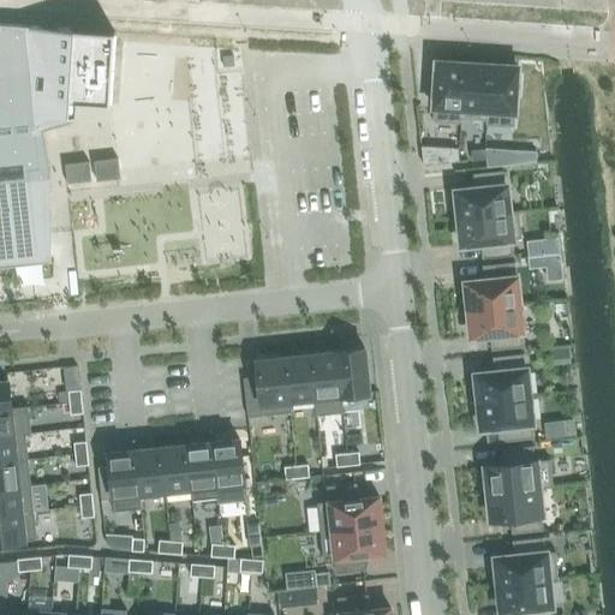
[(115,31),(0,24),(0,264),(52,260),(37,126),(49,119),(77,115),(77,114),(78,102),(82,103),(111,105),(115,31)]
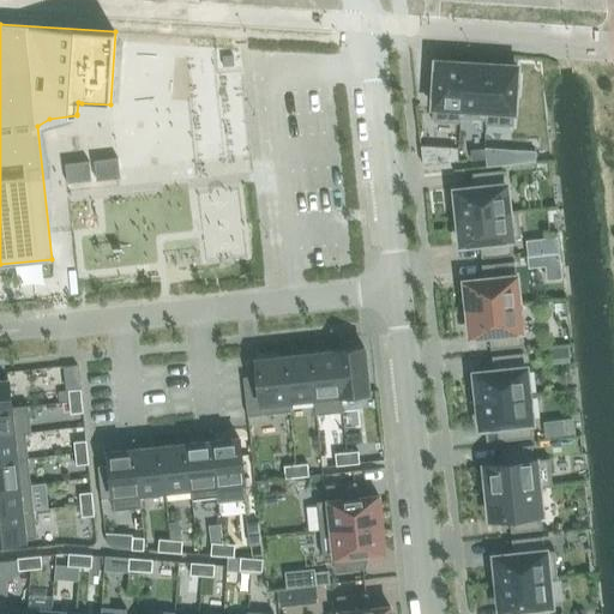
[(234,66),(233,55),(222,56),(223,66),(234,66)]
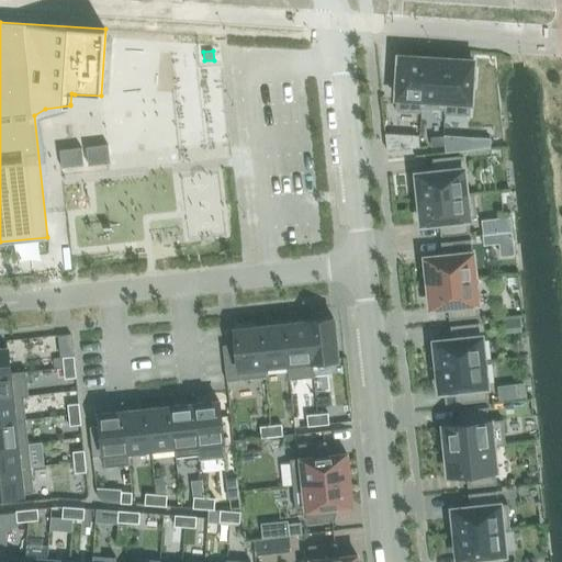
[(420,113),(422,110),(422,100),(424,58),(400,57),(398,71),(395,71),(394,89),(397,89),(396,112),(420,113)]
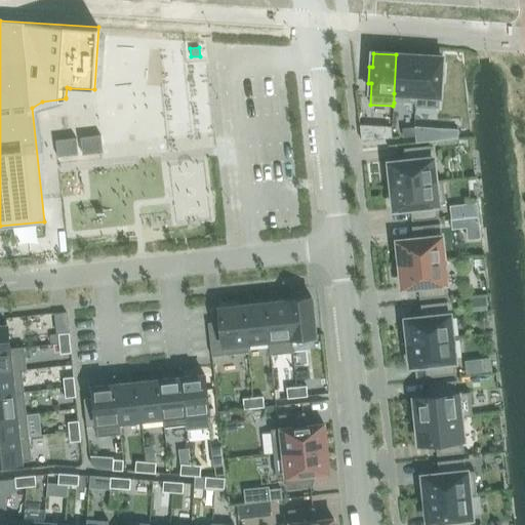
[(394,103),(416,104),(416,94),(418,55),(396,54),(394,93),(394,103)]
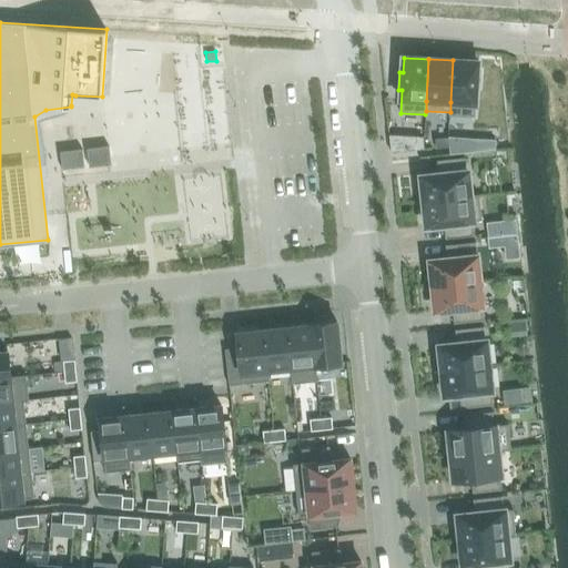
[(450,102),(450,112),(449,115),(475,118),(477,82),(480,82),(480,64),(478,64),(478,62),(453,60),(450,102)]
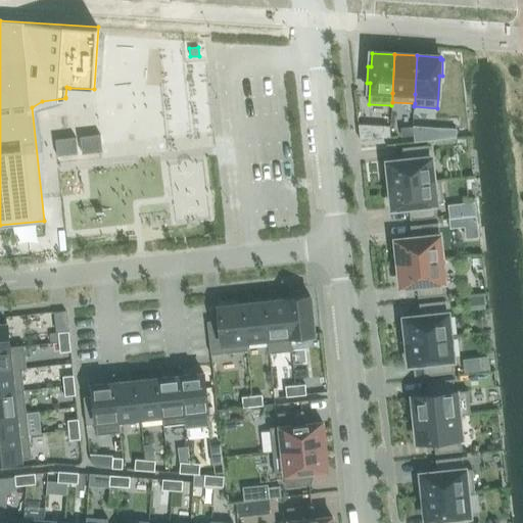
[(375,126),(377,139),(389,138),(388,127),(375,126)]
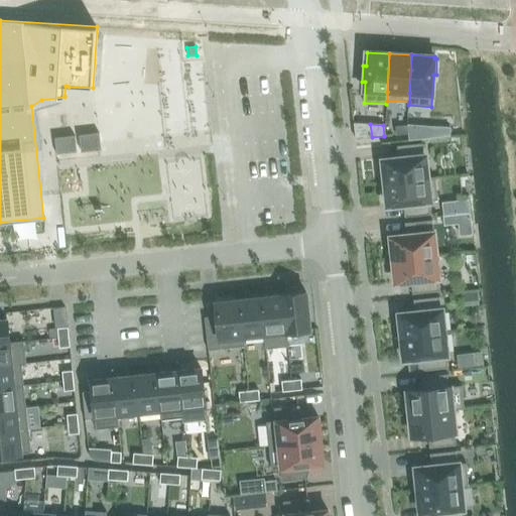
[(419,124),(407,125),(408,133),(420,132),(419,124)]
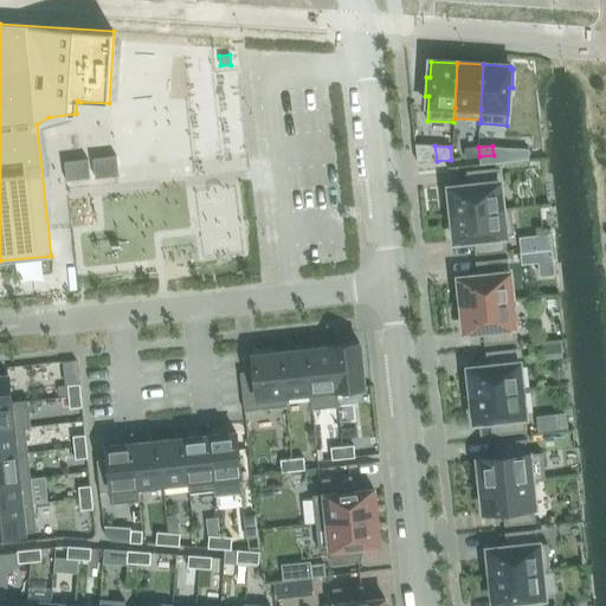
[(505,146),(505,159),(528,158),(529,147),(505,146)]
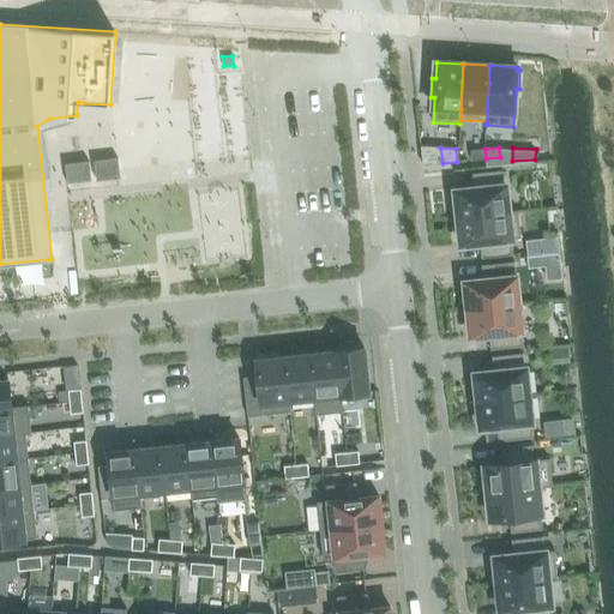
[(471,161),(486,158),(485,149),(470,151),(471,161)]
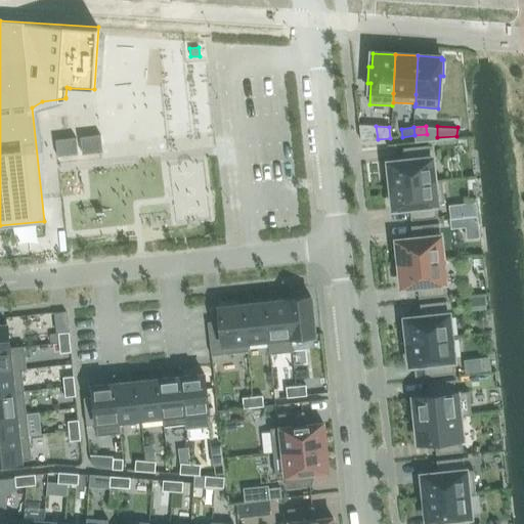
[(101,135),(81,138),(82,155),(102,151),(101,135)]
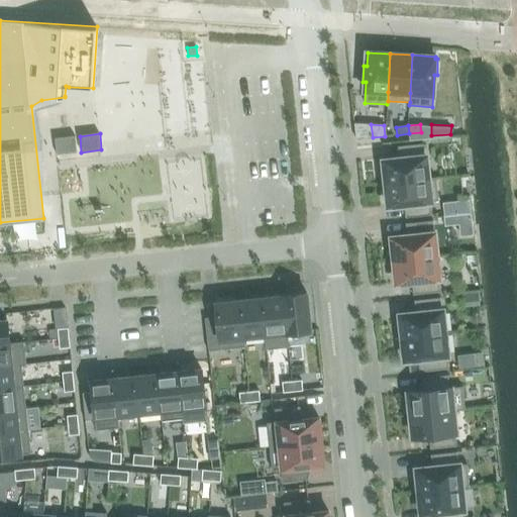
[(75,136),(55,138),(57,154),(77,152),(75,136)]
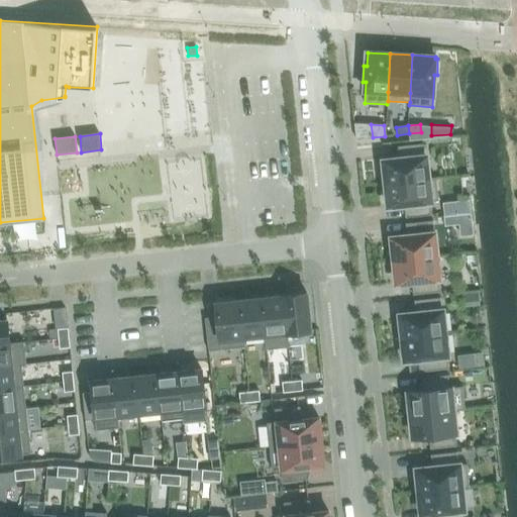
[(386,182),(386,184),(428,179),(426,157),(425,157),(423,143),(398,146),(399,160),(384,161),(386,182)]
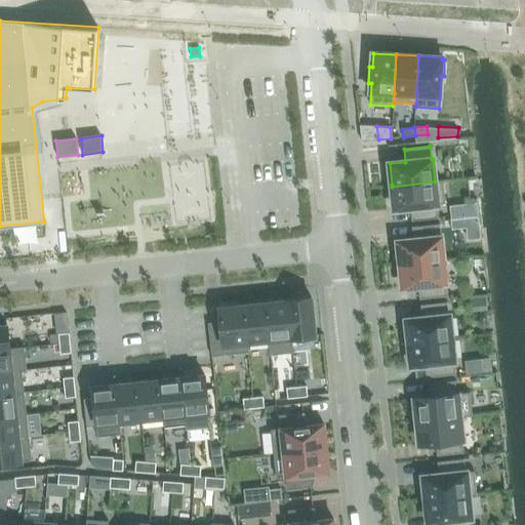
[(435,182),(392,187),(392,188),(395,209),(410,208),(412,220),(438,217),(437,206),(445,205),(443,180),(435,182)]
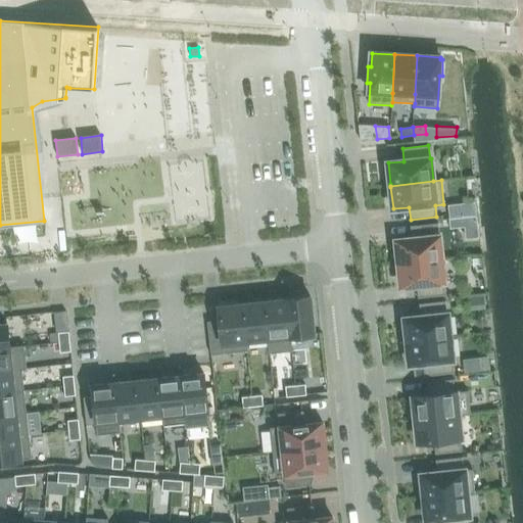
[(462,219),(449,221),(450,229),(463,228),(462,219)]
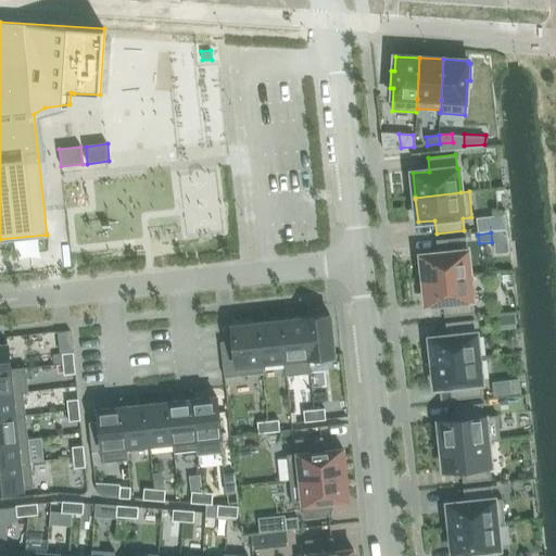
[(424,278),(424,280),(469,276),(467,251),(466,251),(465,237),(437,240),(439,254),(421,256),(424,278)]
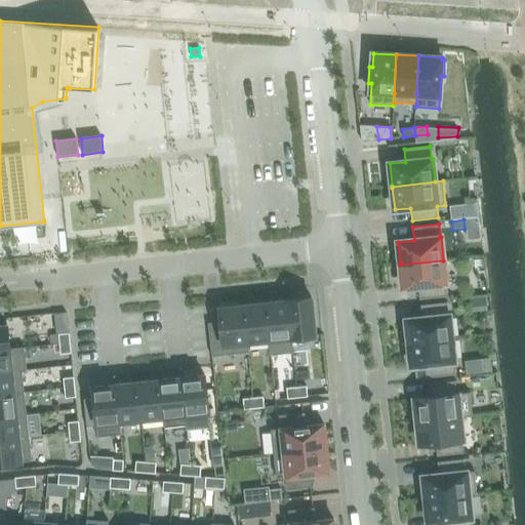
[(445,283),(446,283),(443,260),(400,265),(400,267),(401,267),(403,288),(418,286),(420,299),(446,296),(445,283)]
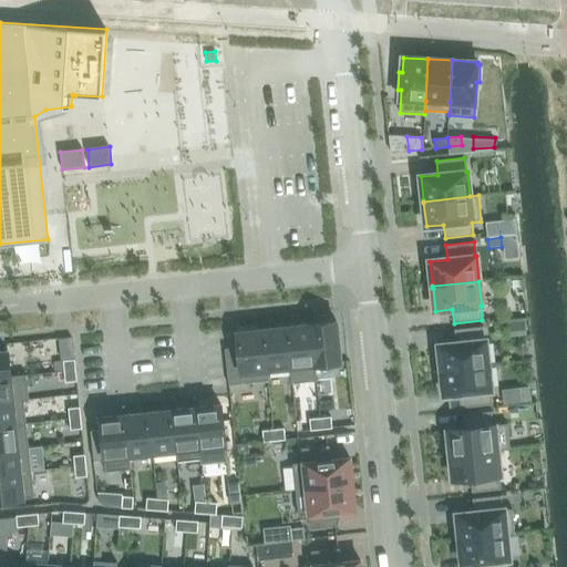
[(337,321),(310,325),(315,364),(341,362),(337,321)]
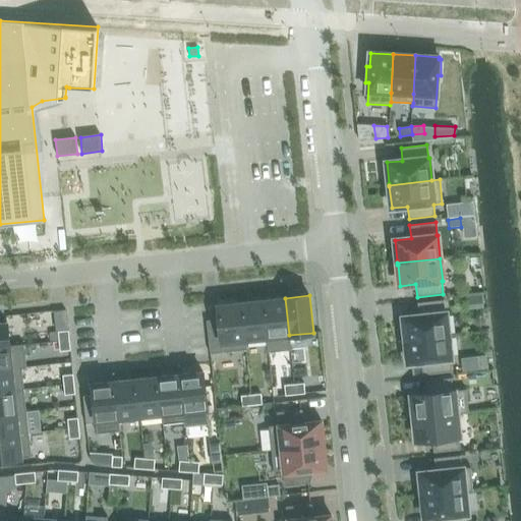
[(289,335),(285,298),(264,300),(267,338),(269,352),(291,350),(289,335)]
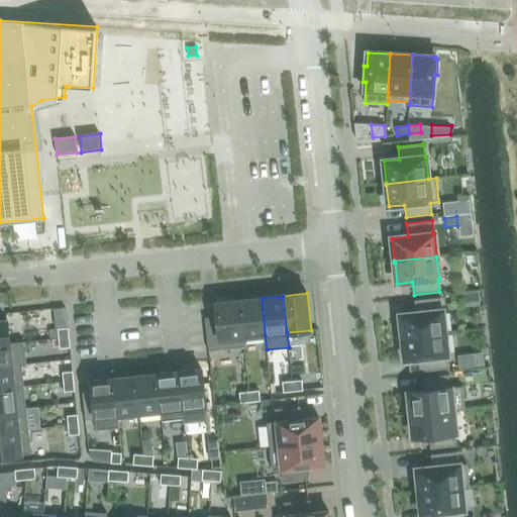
[(239,300),(243,337),(265,335),(262,298),(239,300)]
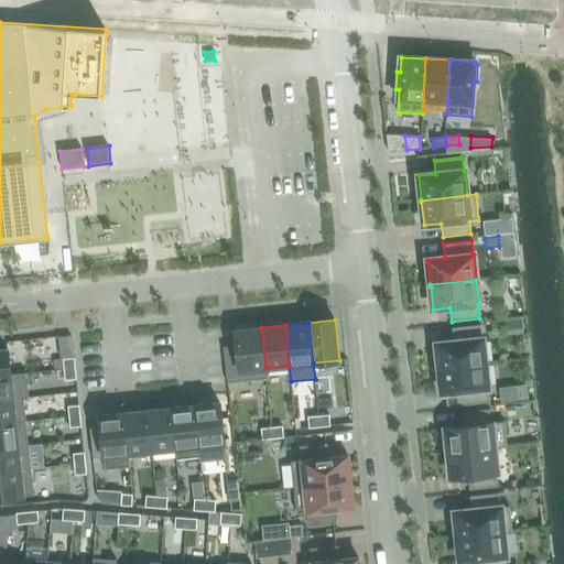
[(436,344),(440,368),(485,364),(483,338),(481,339),(480,325),(452,328),(454,342),(436,344)]
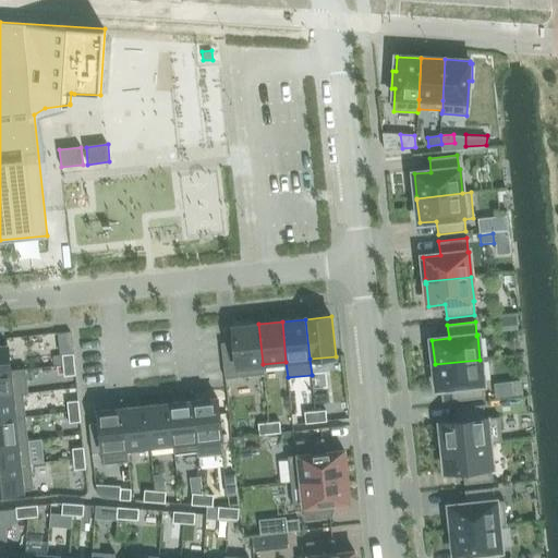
[(234,342),(221,343),(226,379),(238,377),(264,375),(263,364),(258,324),(232,327),(234,342)]
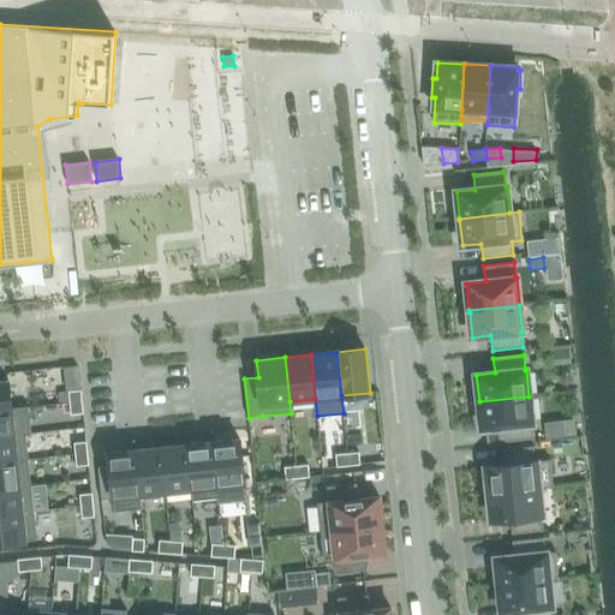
[(0,381),(0,410),(12,410),(9,381),(0,381)]
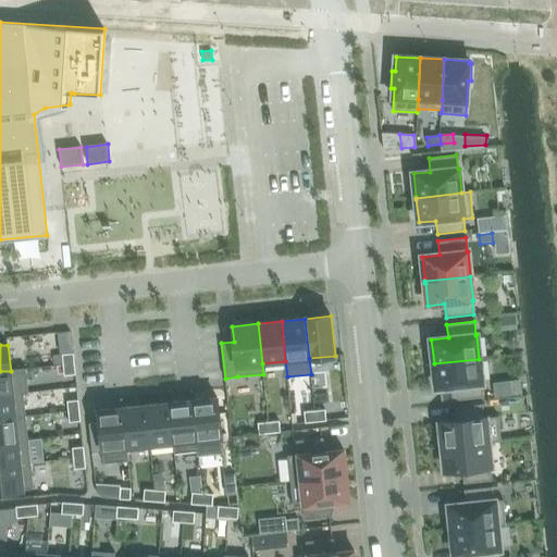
[(62,355),(63,366),(74,363),(73,354),(62,355)]
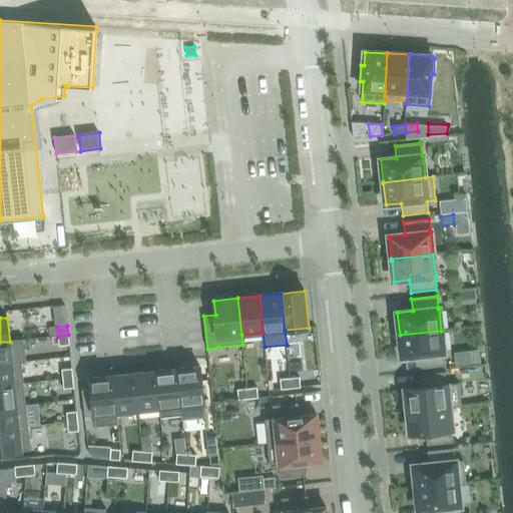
[(443,353),(444,353),(441,331),(400,335),(402,358),(418,356),(419,369),(444,366),(443,353)]
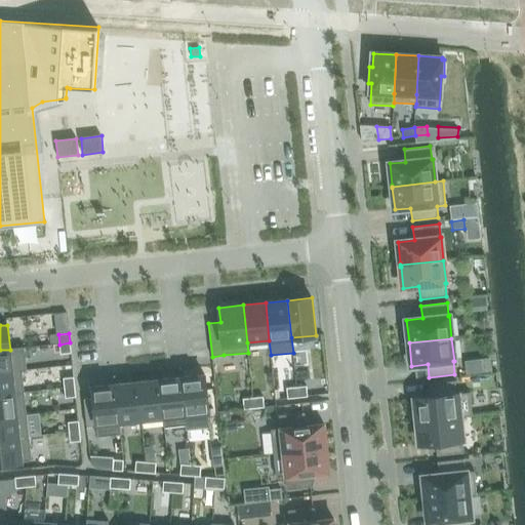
[(70,342),(59,345),(61,354),(71,353),(70,342)]
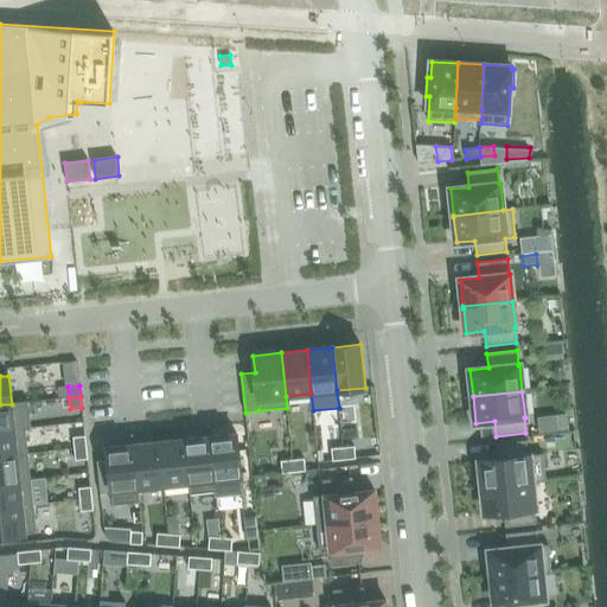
[(12,404),(0,404),(0,430),(14,429),(26,428),(32,427),(29,402),(12,404)]
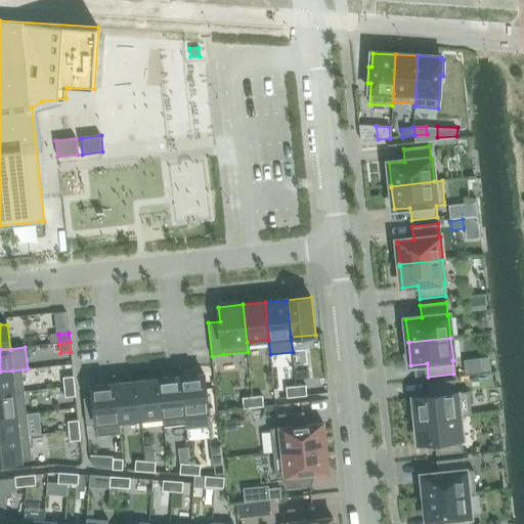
[(488,360),(478,361),(479,375),(489,373),(491,373),(490,359),(488,360)]
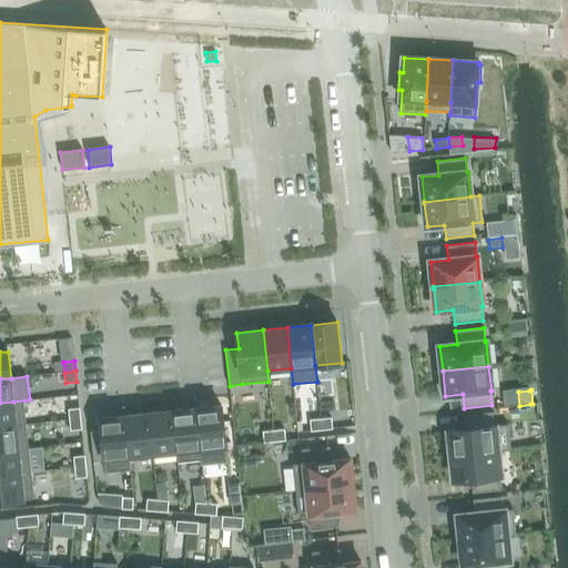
[(27,425),(24,401),(13,402),(0,403),(0,427),(16,426),(27,425)]
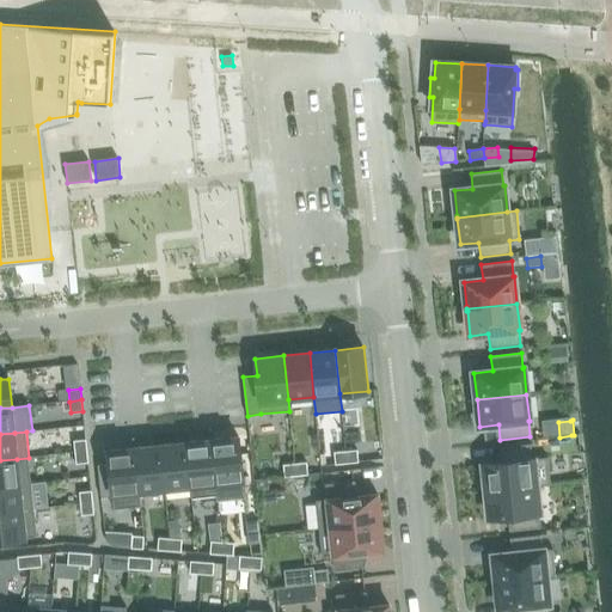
[(238,436),(212,440),(216,484),(218,501),(245,497),(238,436)]
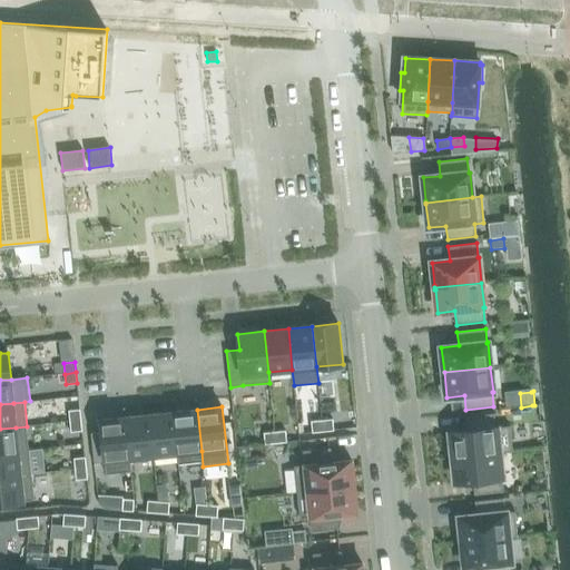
[(69,411),(70,421),(81,420),(80,410),(69,411)]
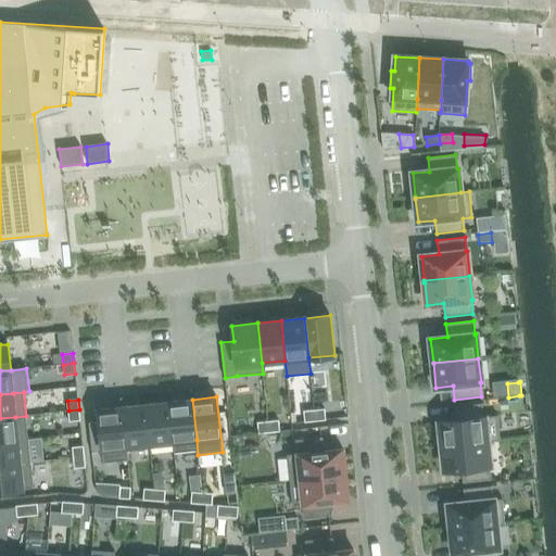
[(192,400),(168,402),(173,442),(196,440),(197,440),(192,400)]
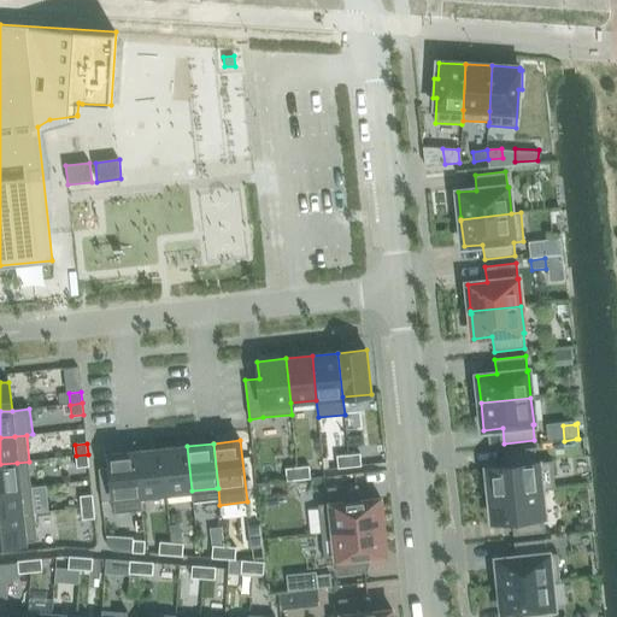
[(192,491),(187,446),(162,448),(166,493),(192,491)]
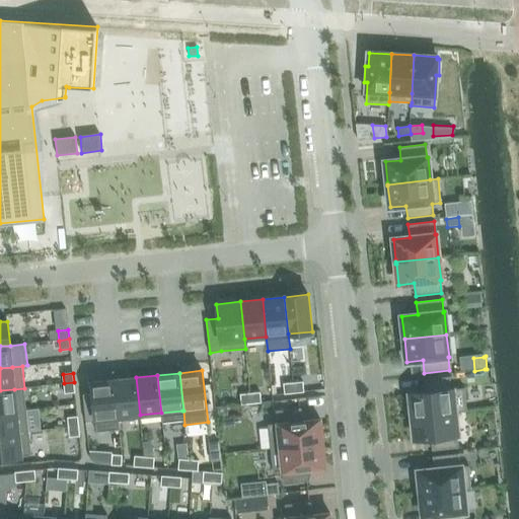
[(413,417),(455,412),(467,411),(464,388),(452,390),(450,376),(425,379),(426,392),(411,393),(413,417)]
